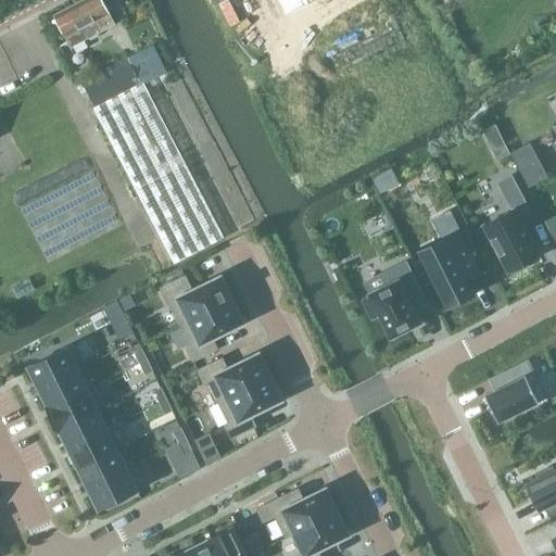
[(102,0),(83,0),(53,15),(70,47),(115,24),(102,0)]
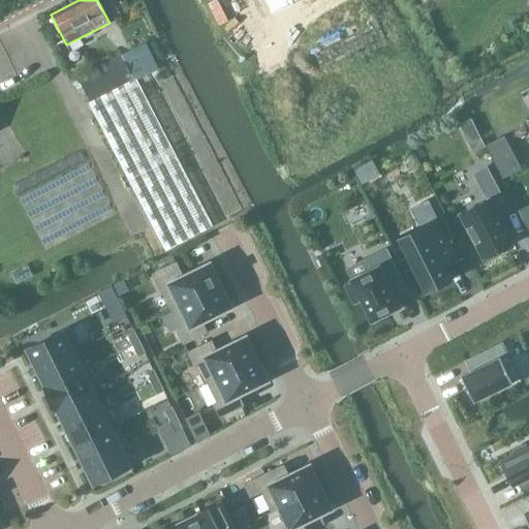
[(265,0),(282,34),(350,0),(265,0)]
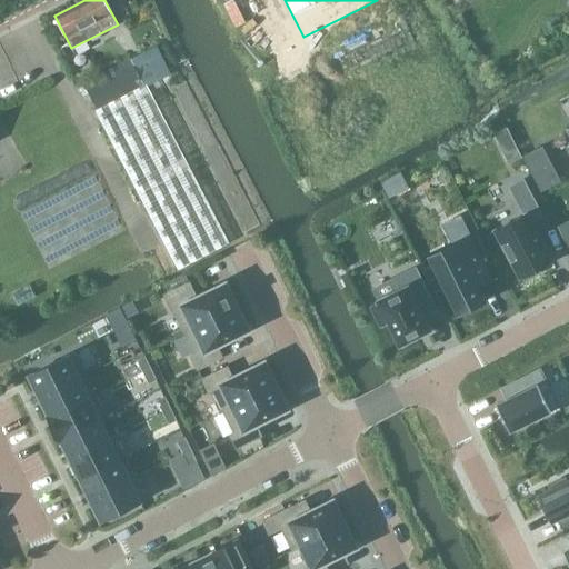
[(131,59),(83,82),(98,109),(96,111),(155,223),(178,269),(228,242),(148,85),(145,86),(131,59)]
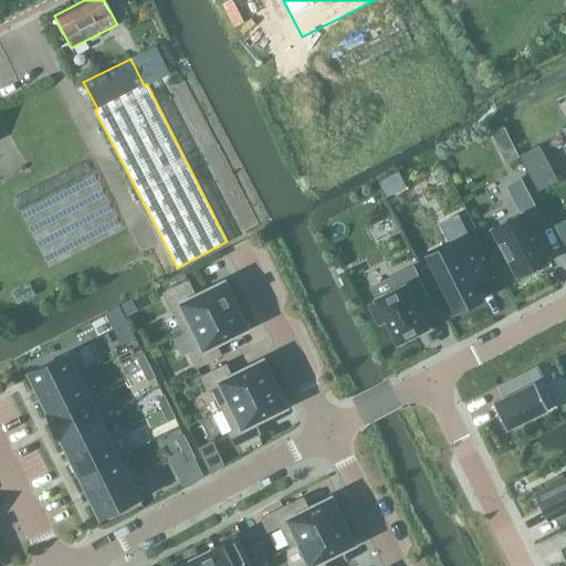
[(519,157),(514,146),(501,153),(506,163),(519,157)]
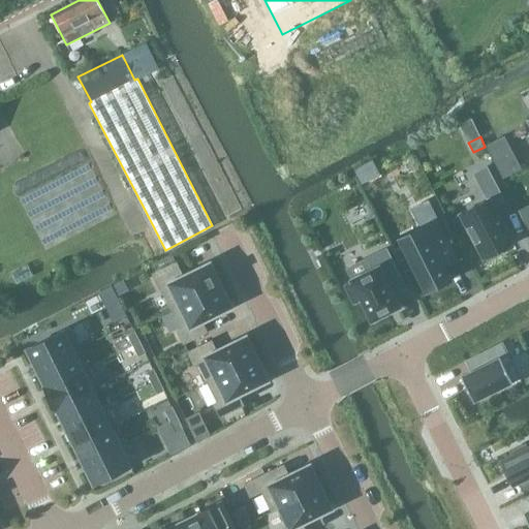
[(498,139),(487,145),(503,178),(522,168),(512,152),(506,156),(498,139)]
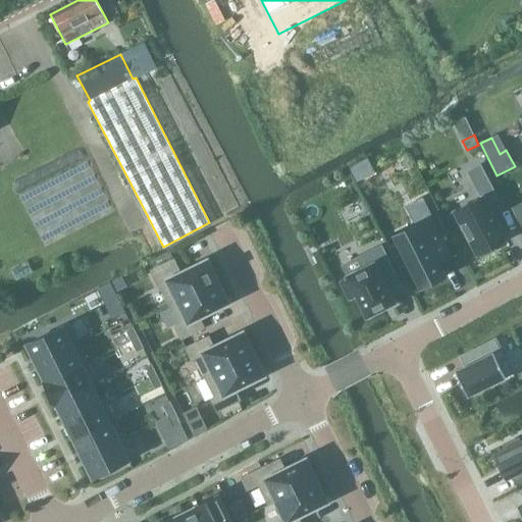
[(367,158),(350,167),(357,181),(374,172),(367,158)]
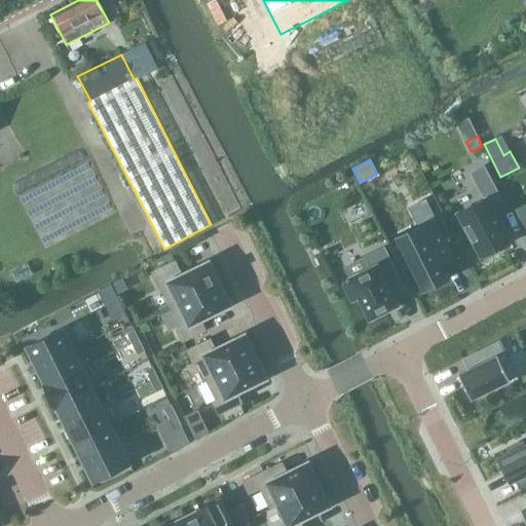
[(411,160),(368,182),(381,209),(404,197),(399,186),(418,176),(411,160)]
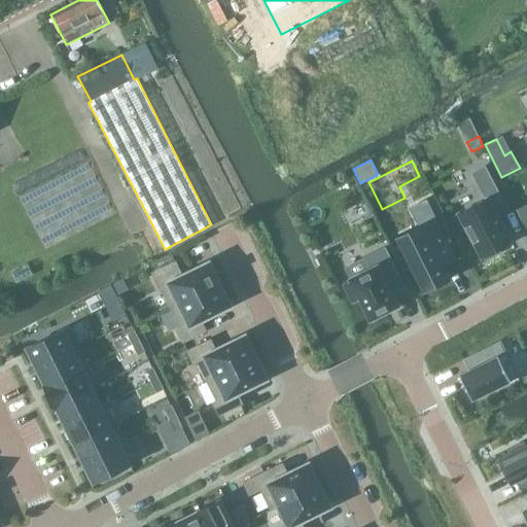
[(487,199),(459,214),(482,257),(485,256),(487,259),(501,252),(499,248),(511,242),(492,206),(502,200),(485,167),(472,173),(487,199)]
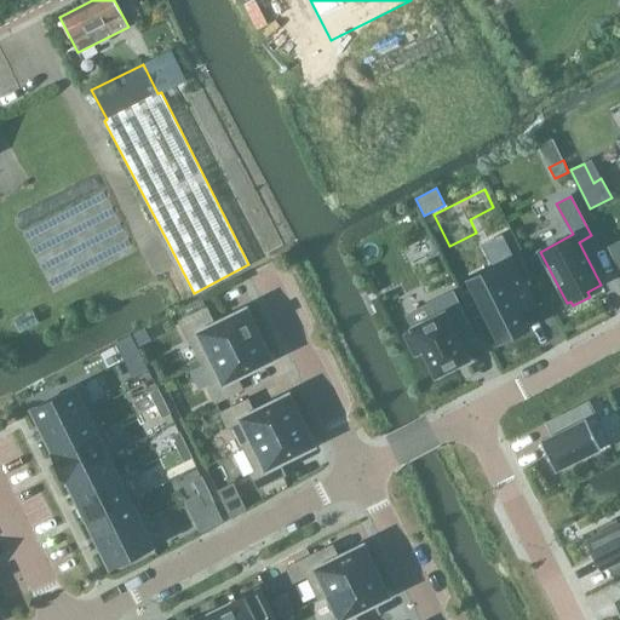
[(619,241),(609,247),(619,269),(619,241)]
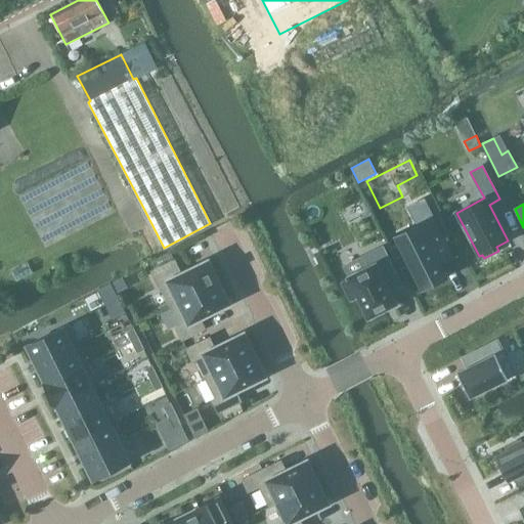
[(395,234),(393,235),(422,291),(423,291),(423,290),(447,277),(447,278),(448,277),(442,264),(454,257),(434,215),(432,216),(434,220),(397,238),(395,234)]
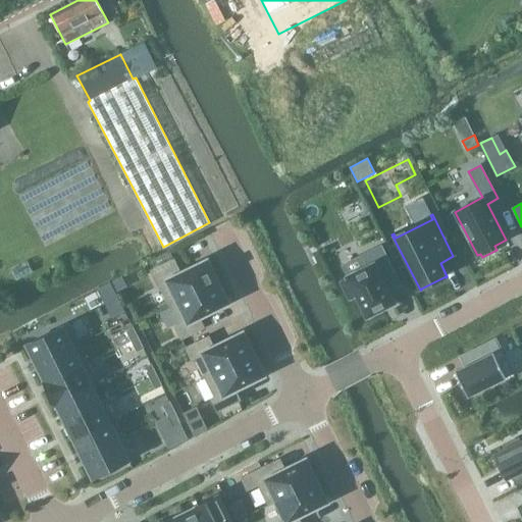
[(383,309),(383,308),(393,304),(395,303),(388,293),(402,285),(381,246),(362,256),(367,266),(347,276),(348,278),(342,281),(350,299),(356,296),(367,317),(369,316),(383,309)]
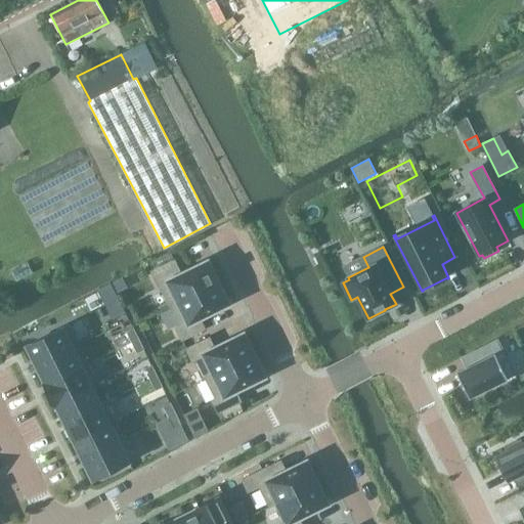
[(161,288),(170,307),(218,282),(217,281),(208,262),(182,275),(175,260),(151,271),(160,288),(161,288)]
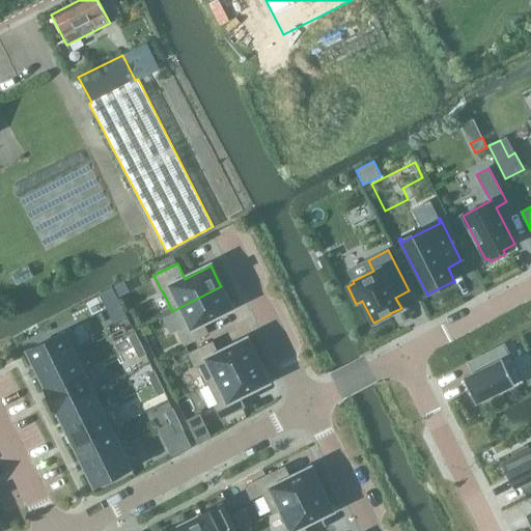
[(202,322),(231,308),(221,288),(222,288),(221,286),(172,311),(183,331),(178,332),(185,345),(208,334),(202,322)]
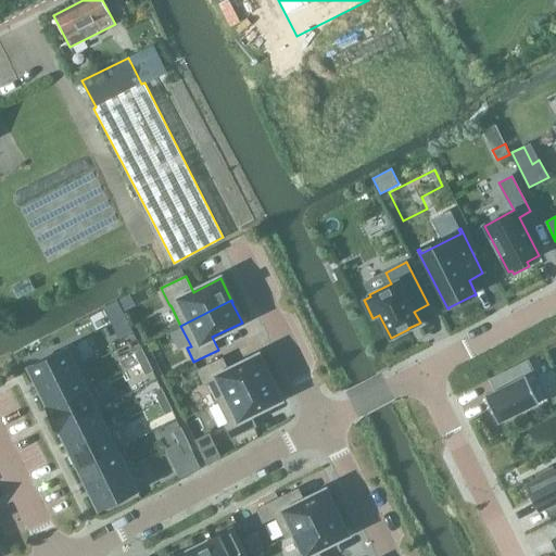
[(133,331),(126,317),(113,324),(119,337),(133,331)]
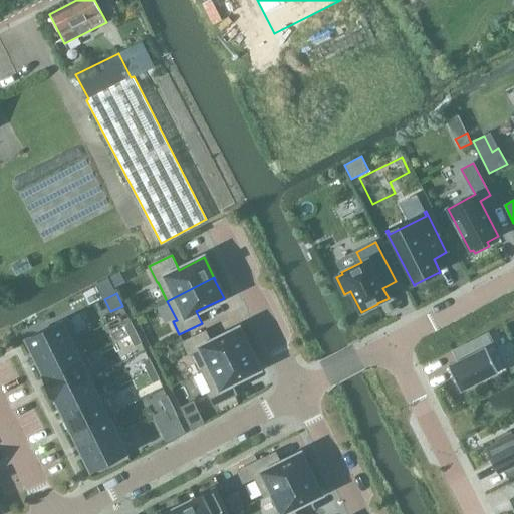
[(36,359),(78,338),(68,318),(27,338),(36,356),(35,356),(36,359)]
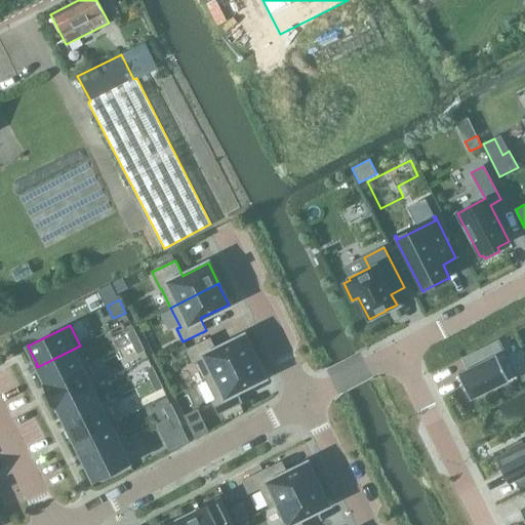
[(126,332),(132,344),(139,339),(134,328),(126,332)]
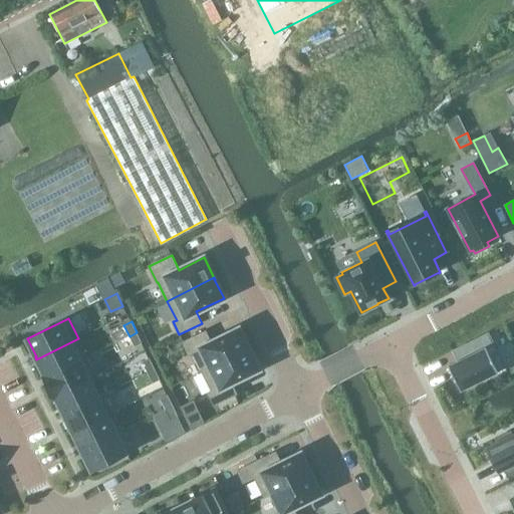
[(189,354),(193,352),(202,371),(249,348),(249,347),(248,347),(239,328),(211,342),(206,331),(183,342),(189,354)]
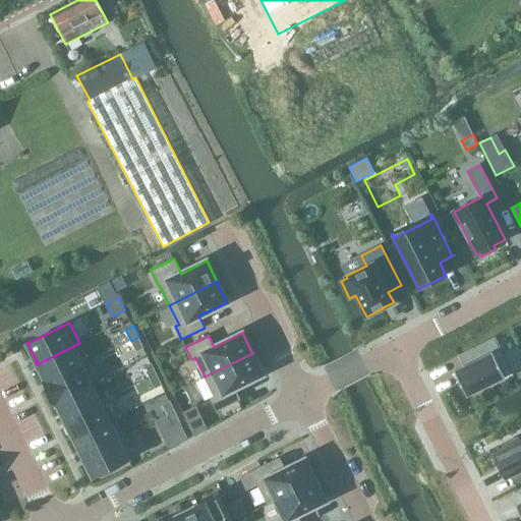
[(143,348),(138,337),(131,341),(136,351),(143,348)]
